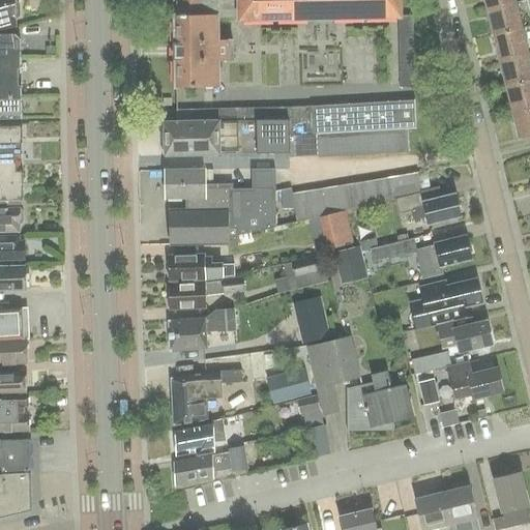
[(238,21),(399,17),(401,17),(400,0),(175,0),(175,16),(176,87),(219,87),(218,61),(233,61),(233,40),(218,40),(218,18),(238,17),(238,21)]
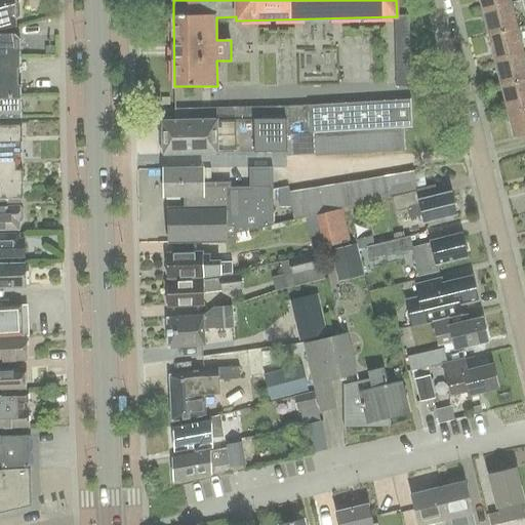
[(511,3),(509,0),(479,0),(482,10),(511,3)]
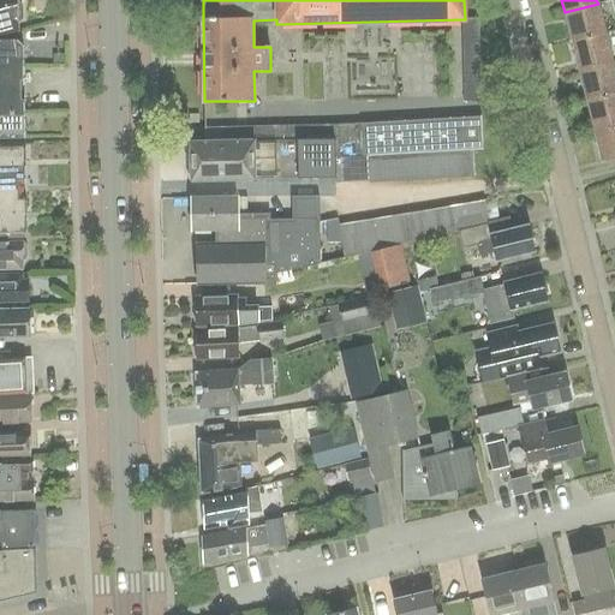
[(0,6),(0,36),(19,31),(23,18),(23,6),(18,1),(0,6)]
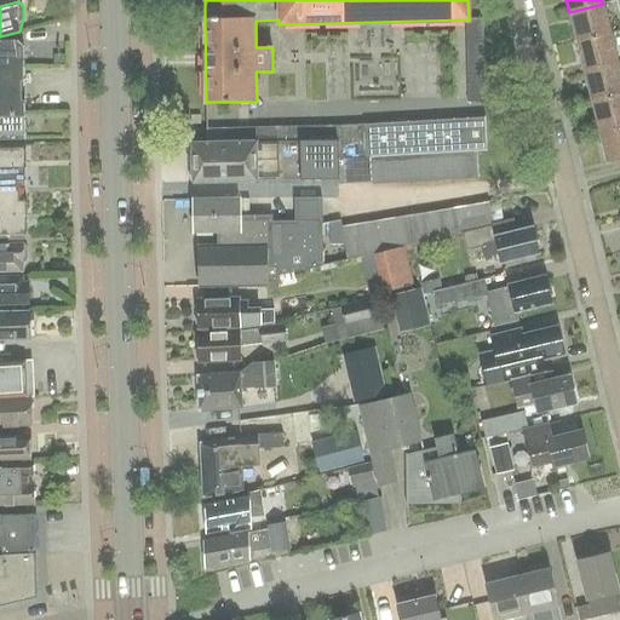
[(610,34),(603,4),(569,12),(577,42),(610,34)]
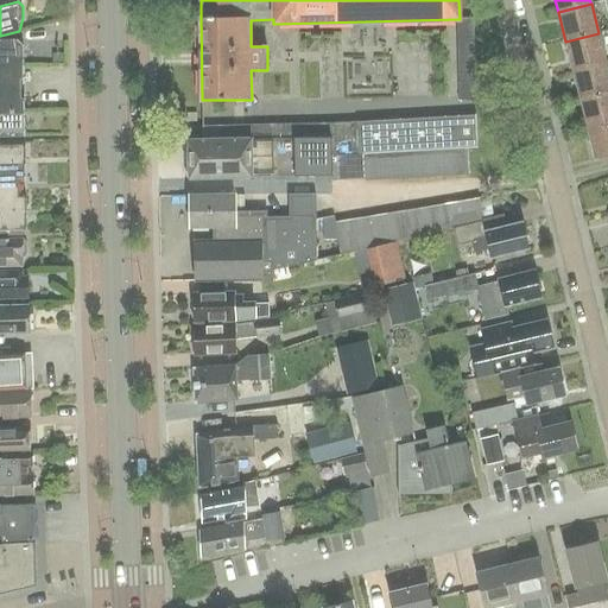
[(606,63),(599,33),(565,42),(572,70),(606,63)]
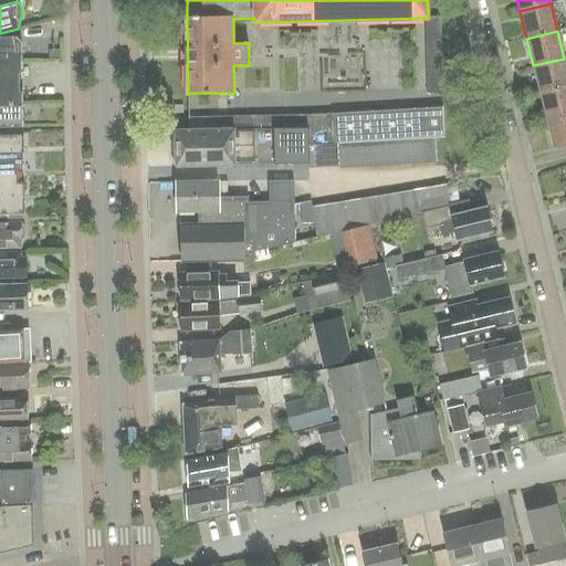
[(16,35),(0,37),(0,61),(22,61),(22,42),(16,35)]
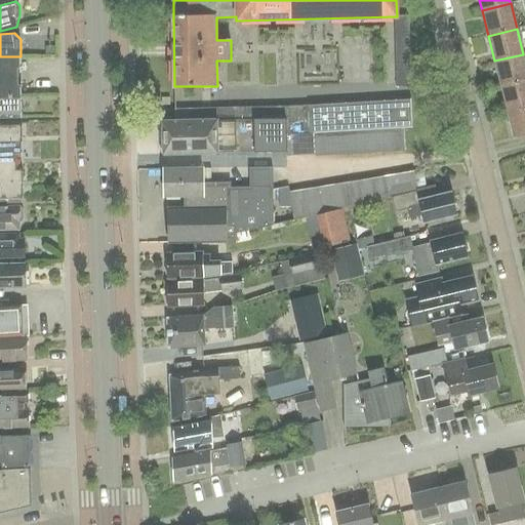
[(524,80),(524,62),(523,54),(494,61),(500,86),(524,80)]
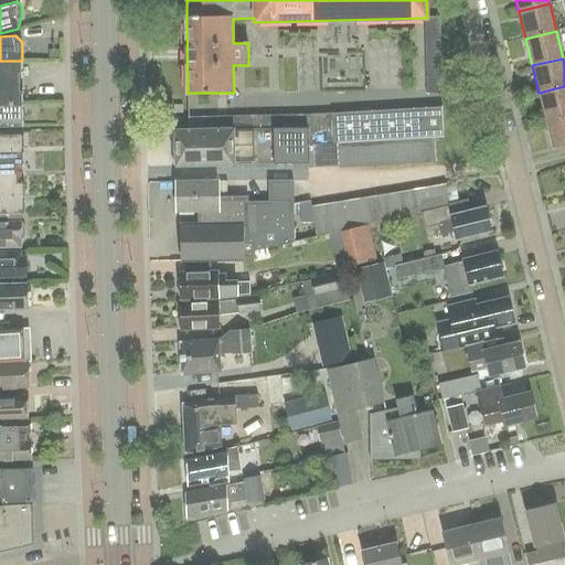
[(0,83),(22,83),(22,61),(0,61),(0,83)]
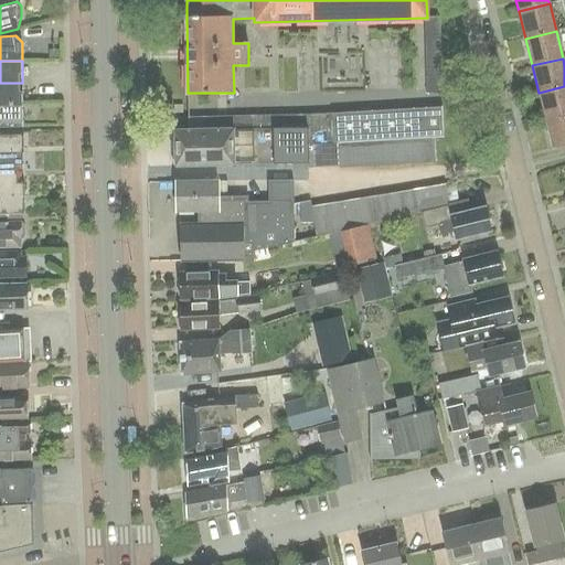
[(0,105),(23,104),(22,83),(0,83),(0,105)]
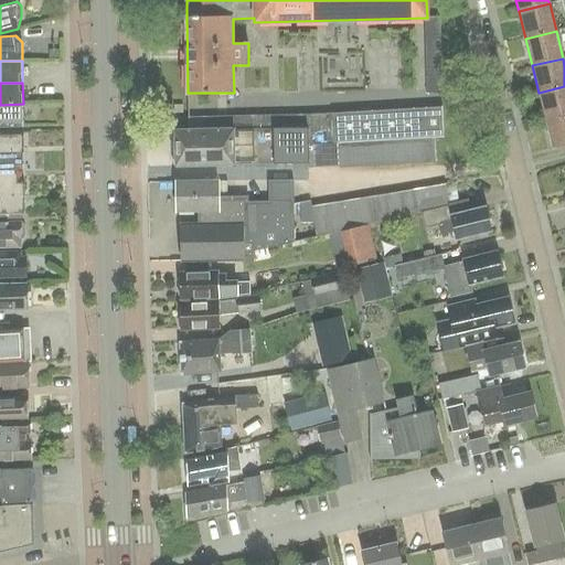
[(564,115),(564,86),(539,93),(546,120),(564,115)]
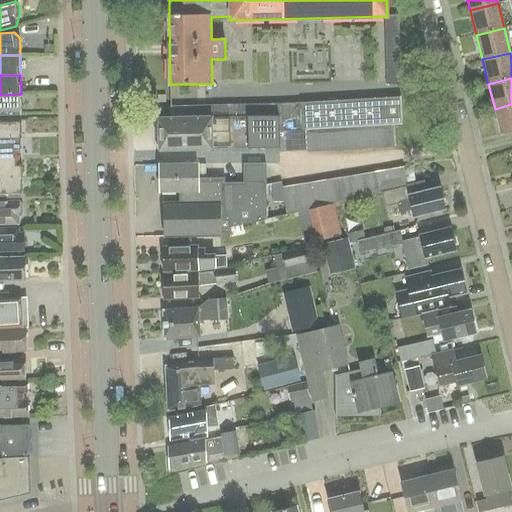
[(0,114),(21,114),(21,94),(0,95),(0,114)]
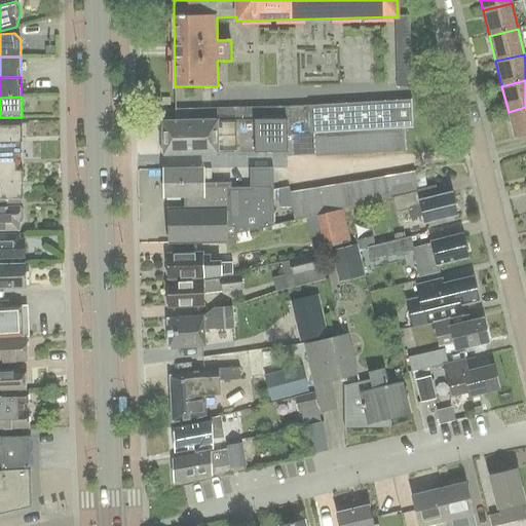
[(410,99),(390,100),(392,128),(404,128),(412,127),(410,99)]
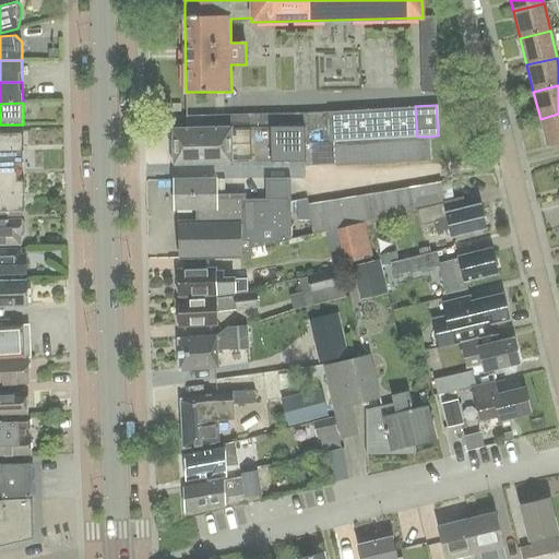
[(415,106),(394,108),(396,139),(405,138),(417,137),(415,106)]
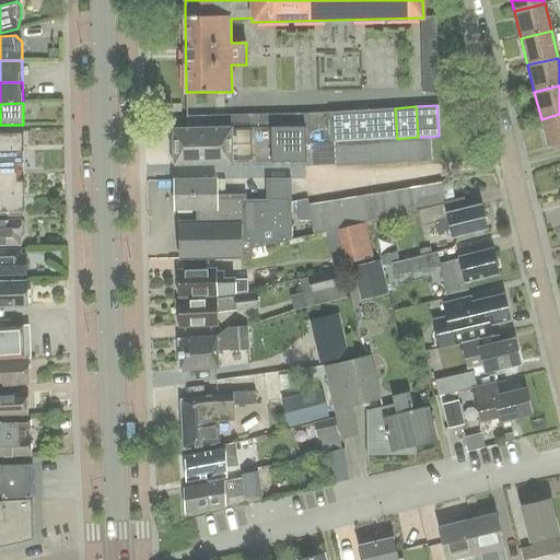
[(397,139),(395,108),(374,109),(376,140),(382,139),(394,139),(397,139)]
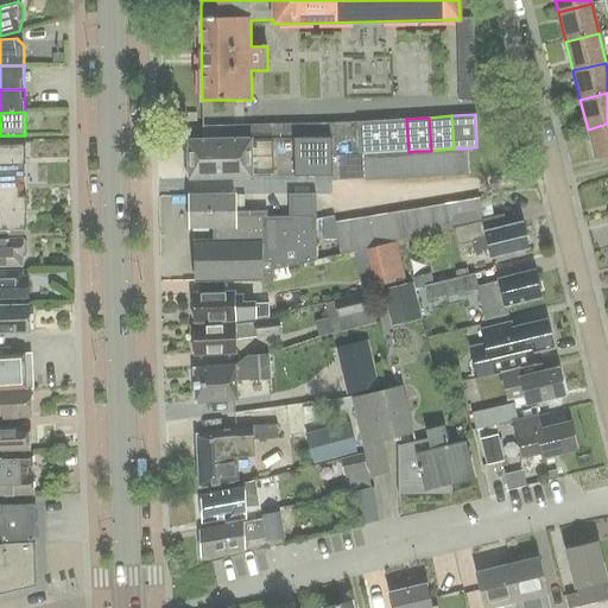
[(403,152),(409,152),(406,119),(384,120),(386,153),(390,153),(403,152)]
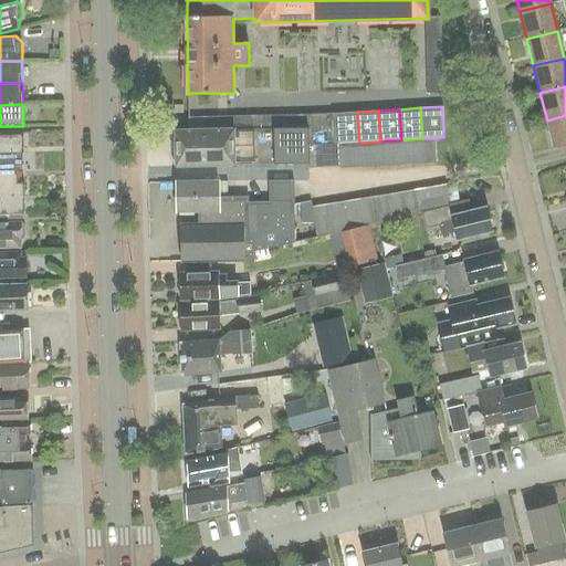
[(357,112),(336,113),(337,126),(338,144),(350,143),(359,143),(357,112)]
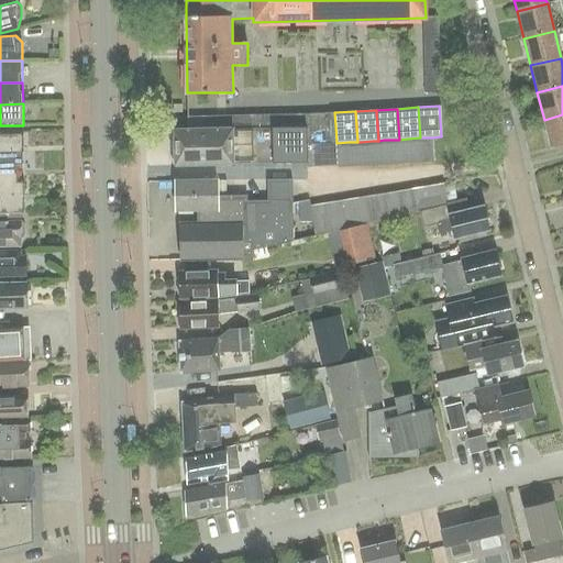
[(551,147),(562,144),(562,114),(544,120),(551,147)]
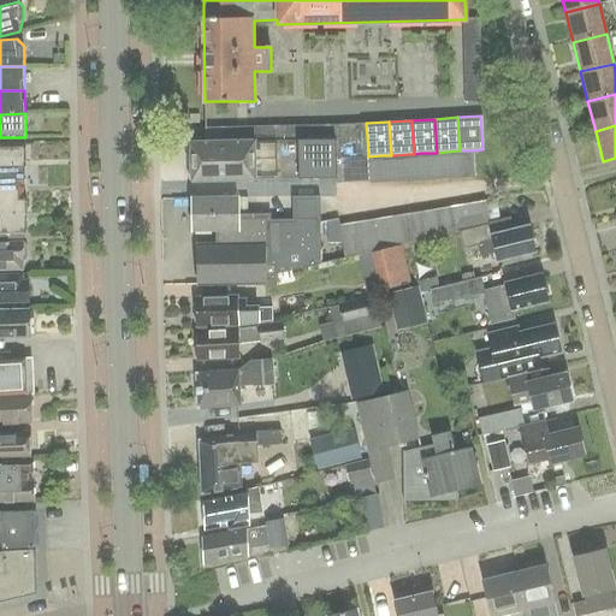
[(369,179),(368,157),(367,137),(297,140),(297,141),(254,141),(191,142),(191,182),(255,179),(335,177),(335,181),(369,179)]
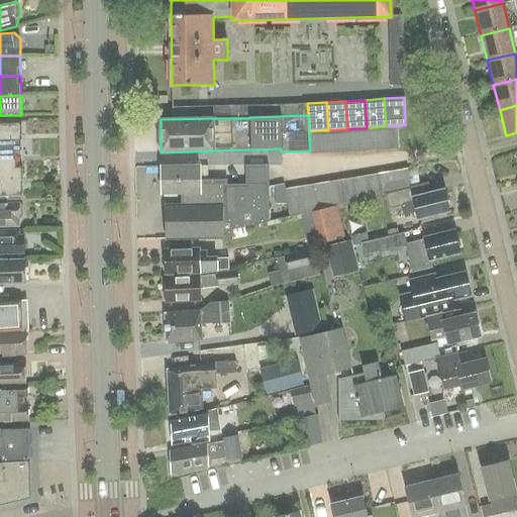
[(0,139),(22,139),(21,119),(0,119),(0,139)]
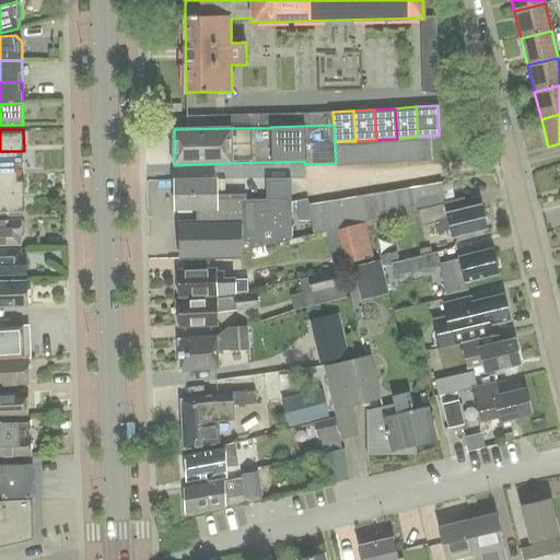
[(420,160),(418,137),(406,138),(408,161),(420,160)]
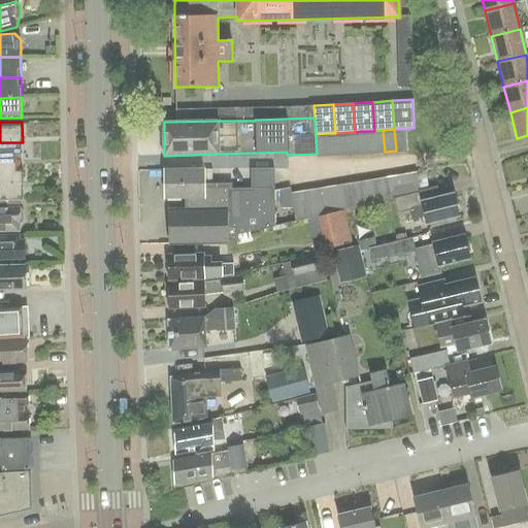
[(406,150),(405,129),(394,129),(396,151),(406,150)]
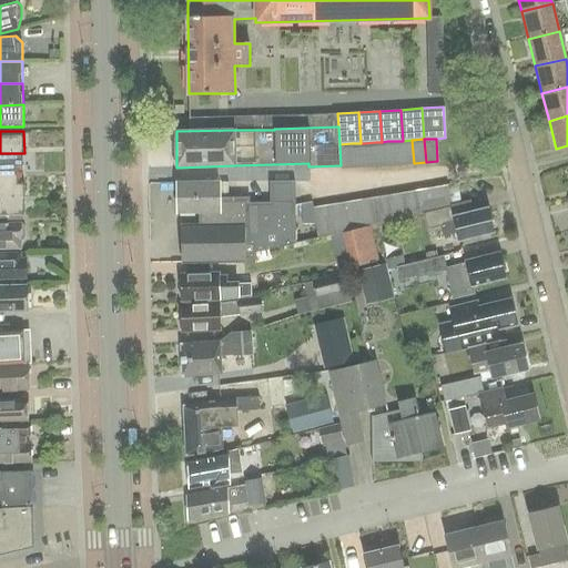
[(414,163),(412,140),(403,141),(399,141),(402,163),(414,163)]
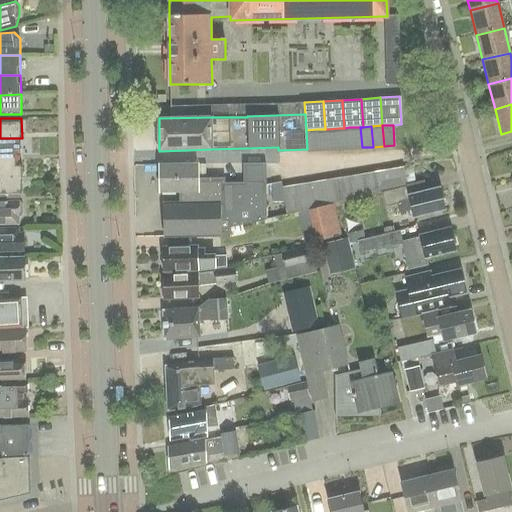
[(351,148),(349,127),(344,128),(339,128),(340,149),(351,148)]
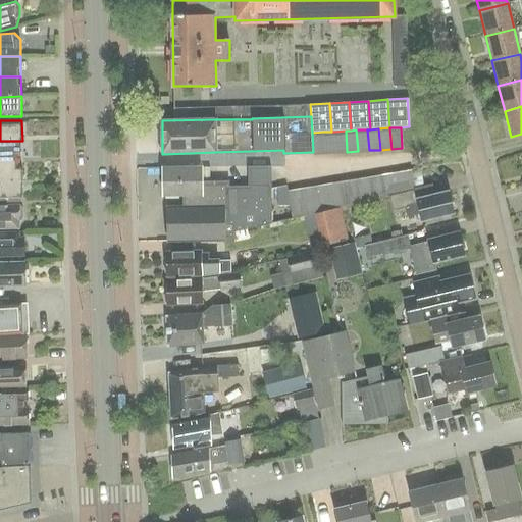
[(369,150),(367,129),(356,129),(358,151),(369,150)]
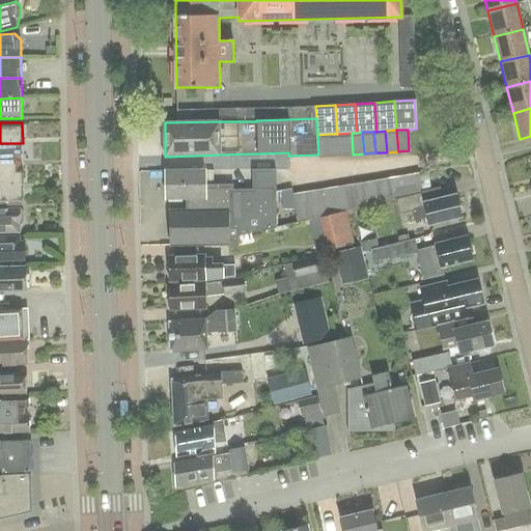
[(353,155),(352,133),(340,134),(341,156),(353,155)]
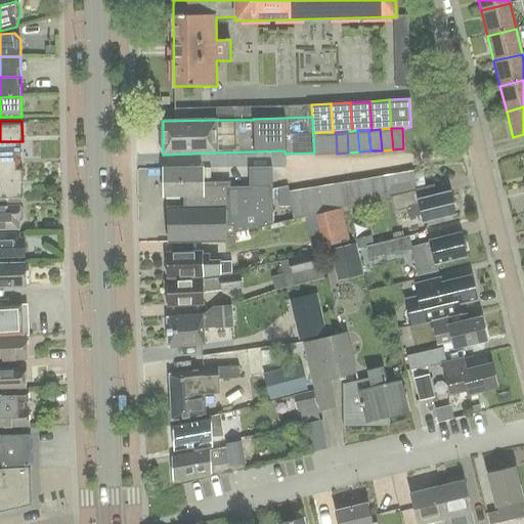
[(325,154),(324,132),(313,133),(314,153),(314,155),(325,154)]
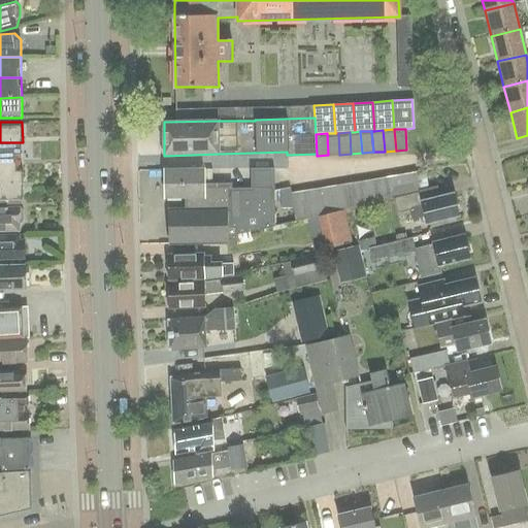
[(339,155),(338,133),(335,133),(327,133),(328,155),(339,155)]
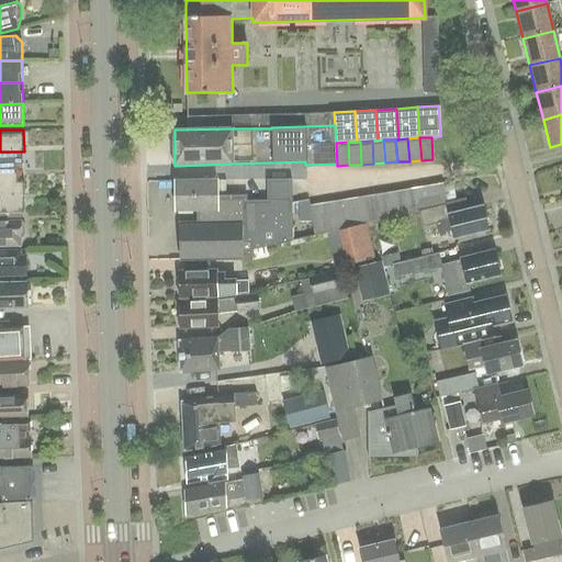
[(0,173),(24,173),(24,152),(0,152),(0,173)]
